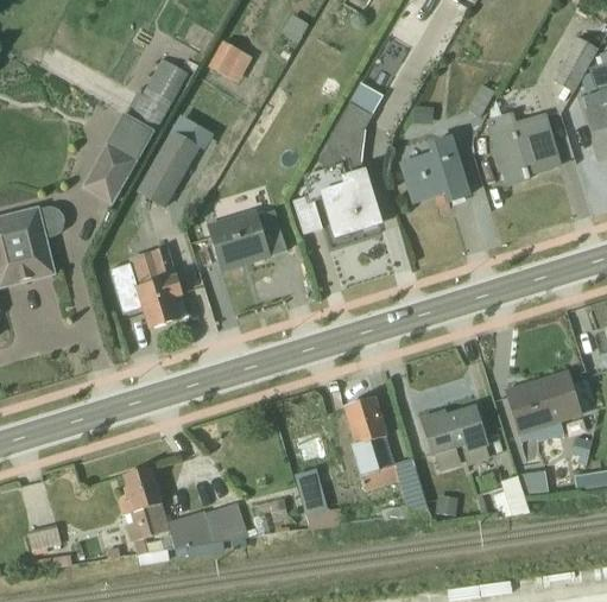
[(309,23),(291,12),(271,48),(289,58),(309,23)]
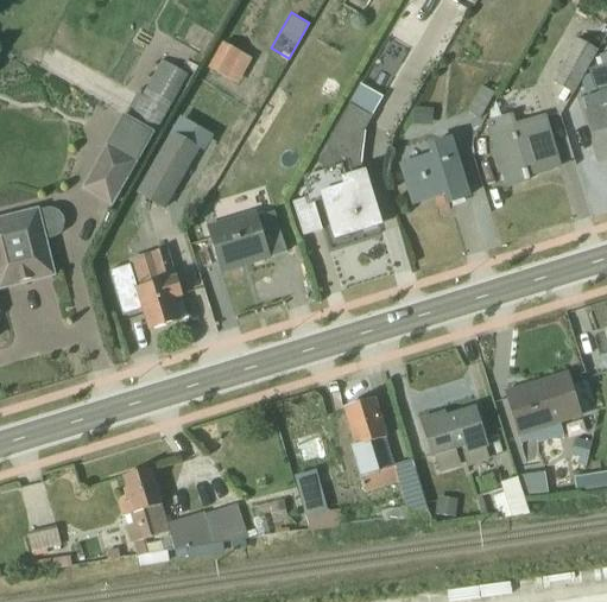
[(596,46),(576,36),(552,78),(573,90),(596,46)]
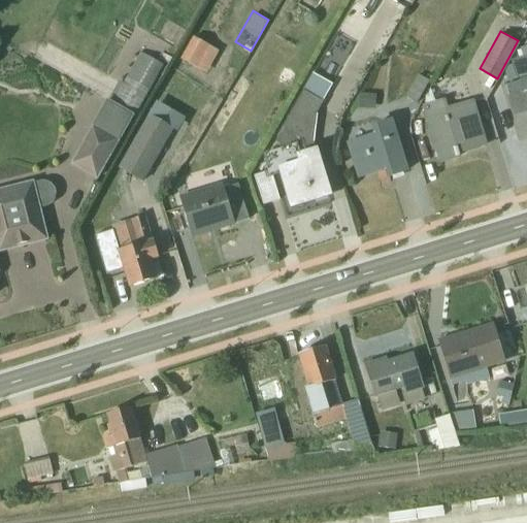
[(220,50),(195,34),(182,57),(206,71),(220,50)]
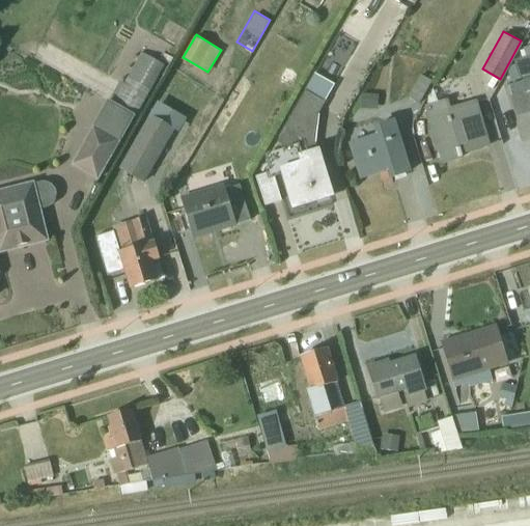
[(519,74),(529,70),(529,47),(518,52),(519,56),(513,58),(519,74)]
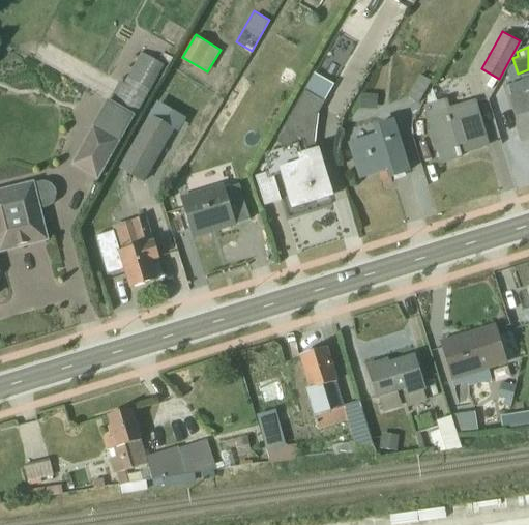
[(97,178),(163,62),(140,51),(113,101),(107,97),(69,163),(97,178)]
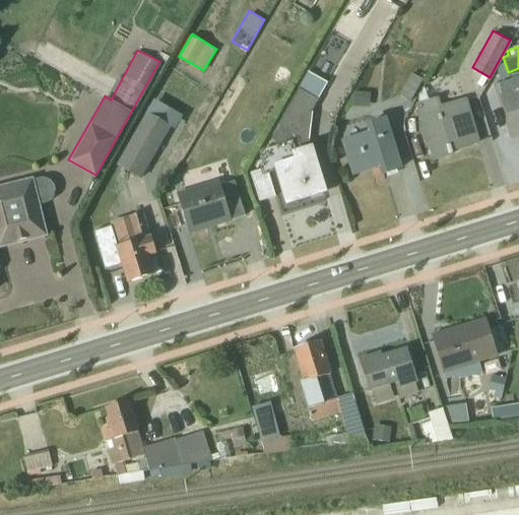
[(308,69),(273,131),(276,143),(259,149),(264,165),(250,169),(259,199),(275,194),(268,171),(276,169),(286,201),(325,190),(308,139),(311,110),(326,80),(308,69)]
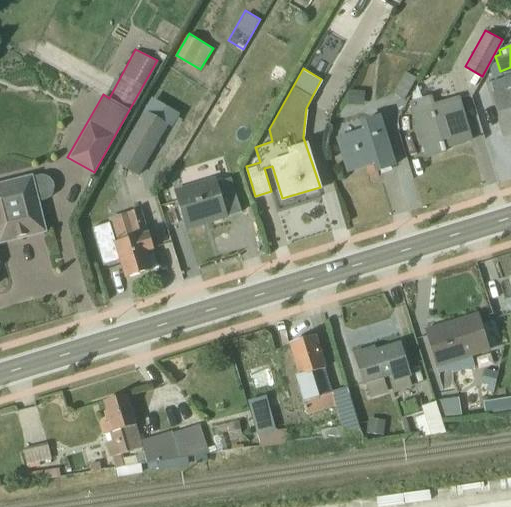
[(404,97),(417,76),(406,69),(393,90),(404,97)]
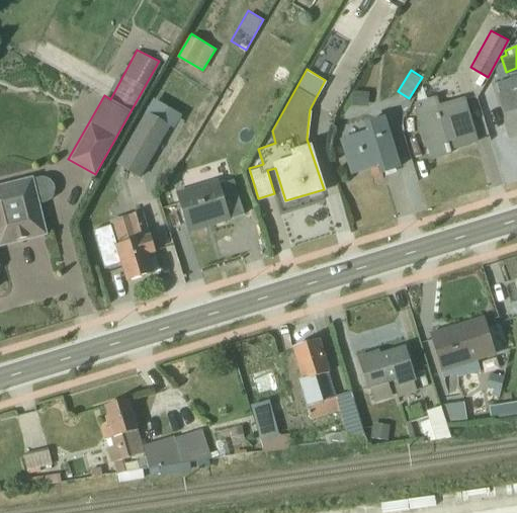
[(516,72),(495,80),(511,130),(516,127),(516,72)]
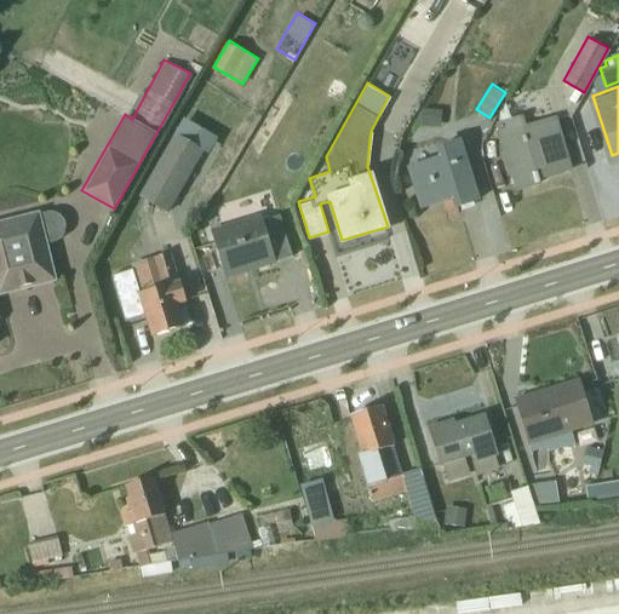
[(442,107),(423,105),(422,124),(441,125),(442,107)]
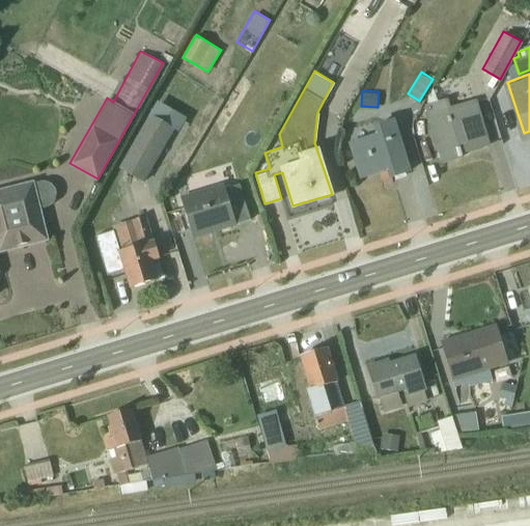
[(425,104),(444,160),(462,154),(461,150),(487,141),(473,97),(451,104),(448,97),(425,104)]
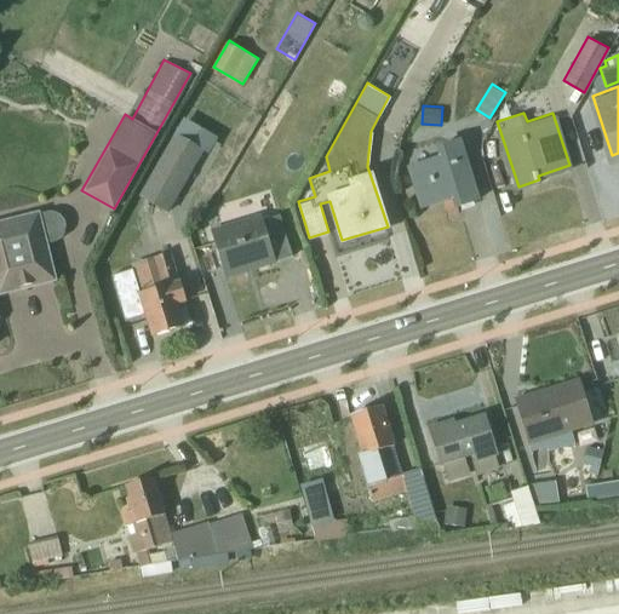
[(218,136),(184,116),(139,194),(167,210),(202,151),(207,154),(218,136)]
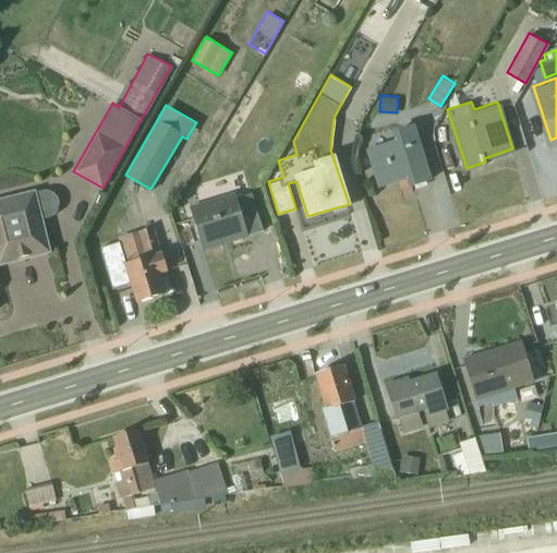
[(411,185),(431,179),(413,123),(392,130),(396,140),(365,148),(376,187),(408,177),(411,185)]
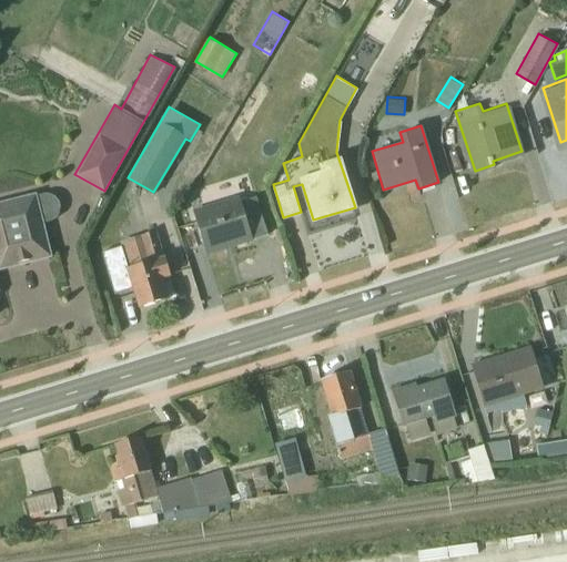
[(0,200),(0,312),(3,312),(0,298),(0,267),(3,266),(3,267),(52,254),(43,222),(51,220),(57,215),(59,211),(61,205),(59,198),(56,194),(50,191),(43,191),(37,193),(36,191),(0,200)]
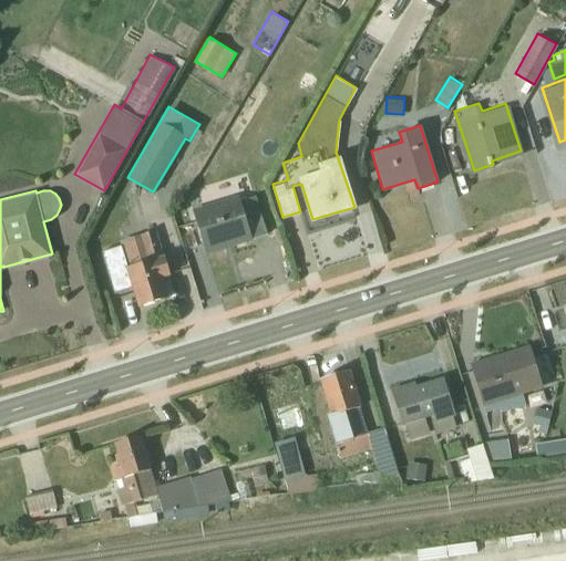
[(194,207),(206,249),(266,231),(255,194),(240,198),(238,194),(194,207)]
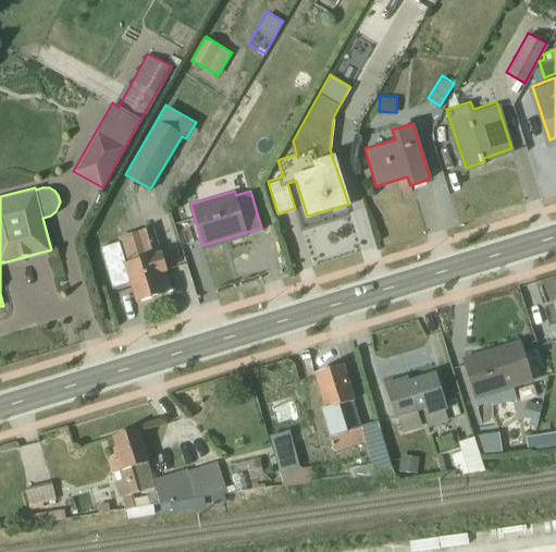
[(147,256),(127,262),(137,299),(165,292),(160,270),(165,269),(153,224),(138,229),(147,256)]
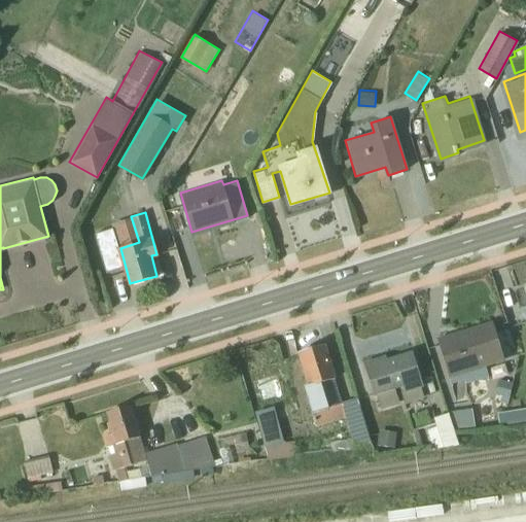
[(491,321),(436,338),(451,382),(464,377),(465,382),(488,375),(486,366),(504,360),(491,321)]
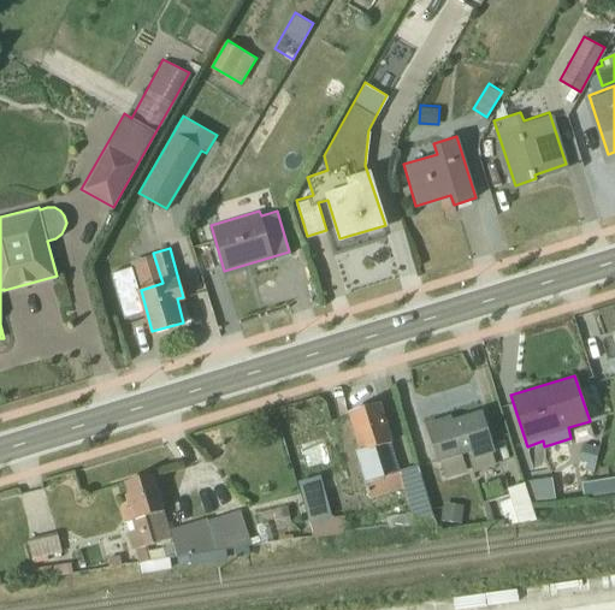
[(379,401),(349,410),(361,449),(356,450),(370,497),(403,486),(408,502),(343,514),(347,527),(435,516),(419,465),(400,469),(379,401)]
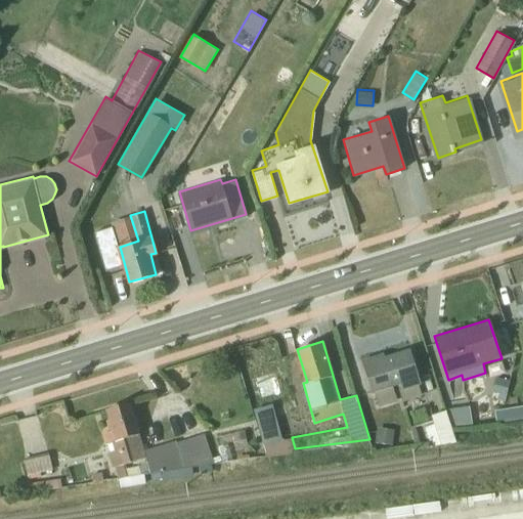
[(384,352),(361,359),(377,405),(396,398),(392,386),(401,383),(402,388),(422,382),(411,348),(385,356),(384,352)]
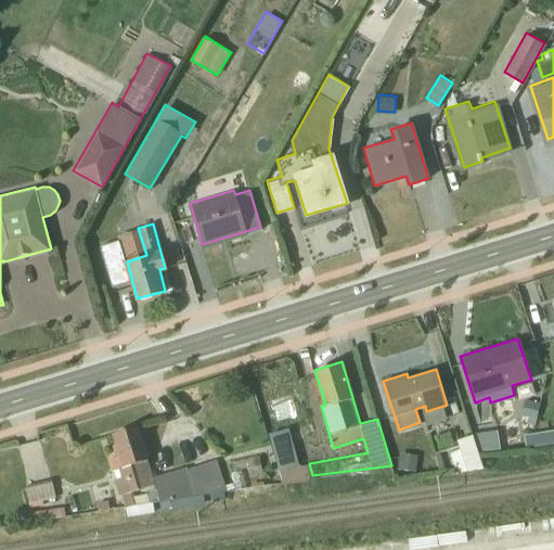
[(150,501),(175,495),(176,507),(197,504),(196,494),(227,487),(217,457),(180,469),(179,467),(154,475),(136,424),(114,432),(119,453),(107,458),(120,494),(144,487),(150,501)]
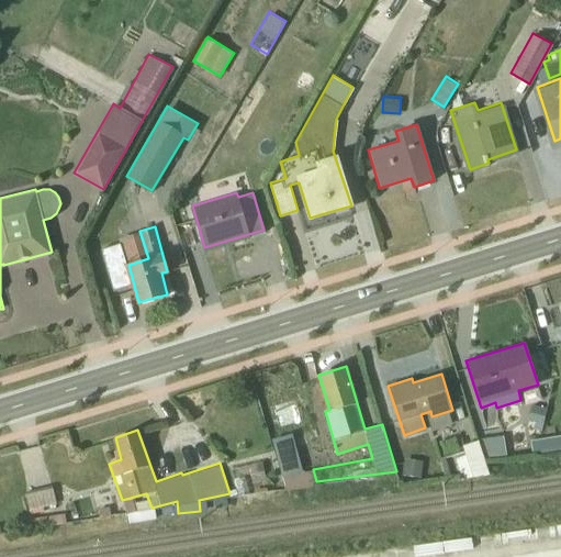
[(506,432),(466,437),(467,452),(460,453),(462,475),(491,470),(489,450),(507,448),(506,432)]
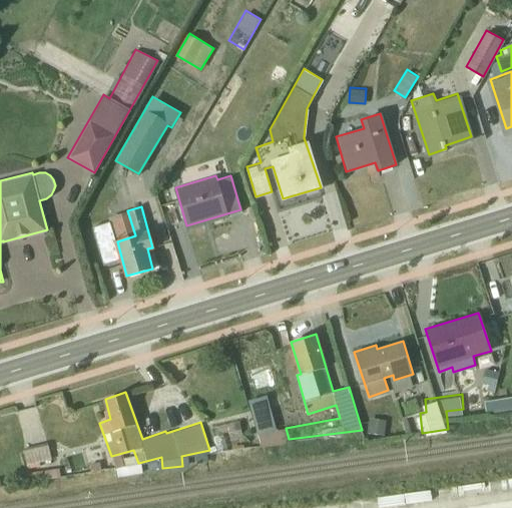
[(47,446),(22,452),(25,464),(50,458),(47,446)]
